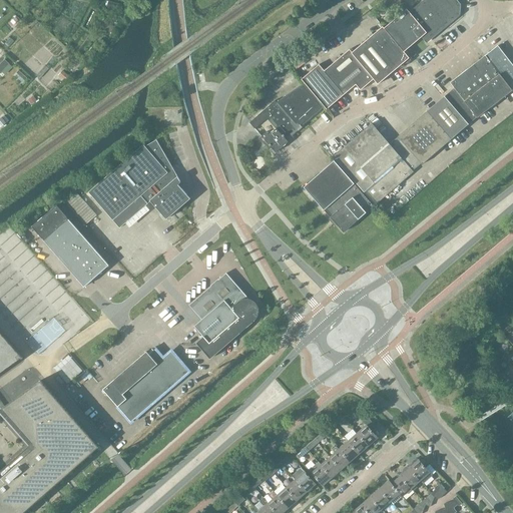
[(406,50),(421,36),(423,34),(427,39),(457,13),(458,4),(454,0),(425,0),(412,11),(410,8),(408,7),(405,10),(386,26),(384,24),(354,50),(351,47),(326,68),(320,62),(303,77),(328,107),(350,88),(357,82),(362,88),(375,77),(380,82),(402,63),(404,65),(407,62),(405,61),(411,56),(406,50)]
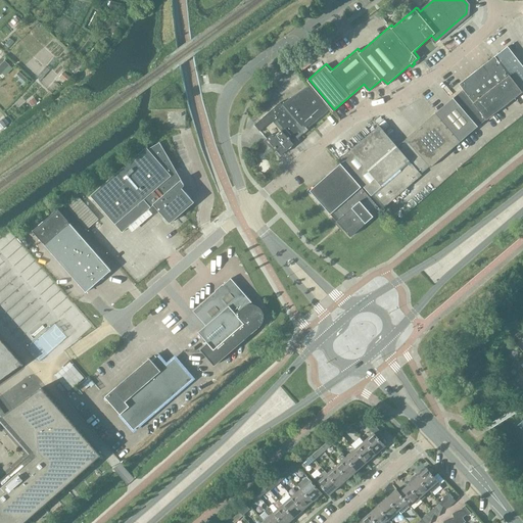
[(465,92),(485,117),(486,120),(522,91),(522,92),(522,66),(507,46),(458,84),(465,92)]
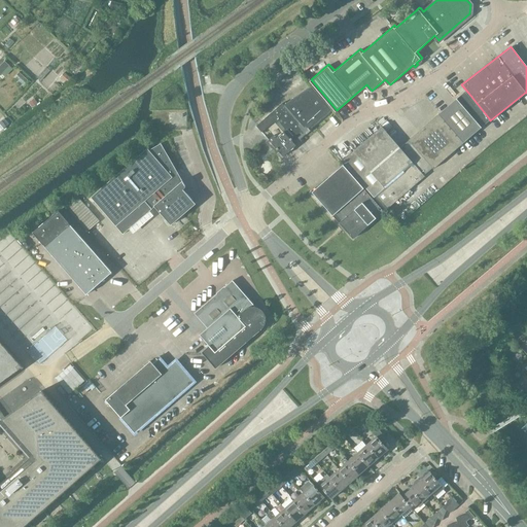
[(278,107),(256,127),(257,127),(260,132),(261,132),(274,121),(283,132),(276,139),(273,136),(269,140),(271,143),(283,156),(290,150),(292,149),(293,147),(294,148),(299,144),(295,142),(306,133),(307,134),(310,131),(309,131),(331,110),(312,86),(284,105),(282,104),(278,107)]
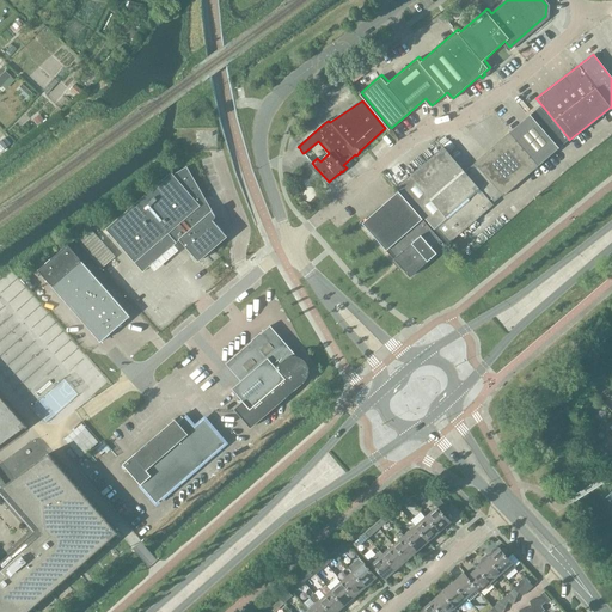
[(544,108),(512,134),(518,141),(516,141),(536,163),(568,138),(544,108)]
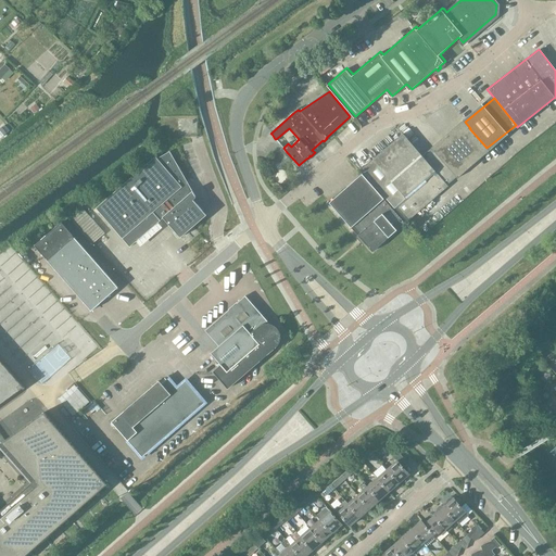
[(470,128),(465,122),(452,133),(454,135),(425,160),(403,134),(361,169),(407,222),(449,186),(447,185),(456,177),(457,178),(463,174),(460,171),(487,148),(469,128),(470,128)]
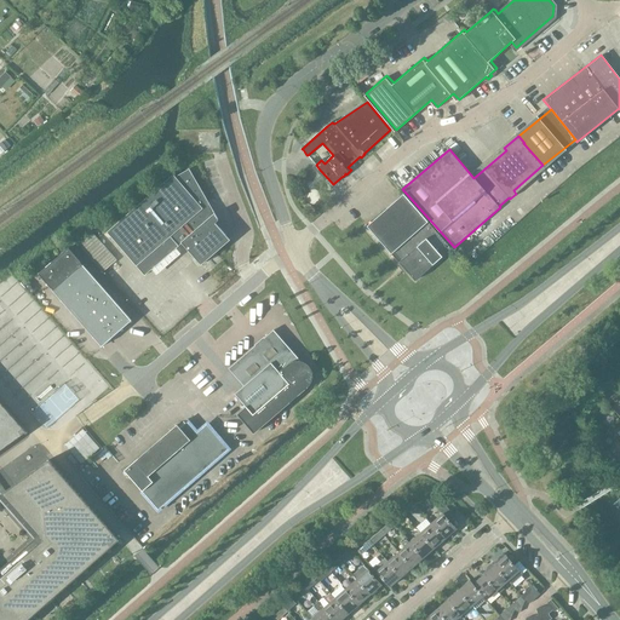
[(173,176),(108,233),(145,276),(183,244),(201,265),(230,241),(216,224),(218,222),(218,220),(218,219),(189,170),(178,181),(173,176)]
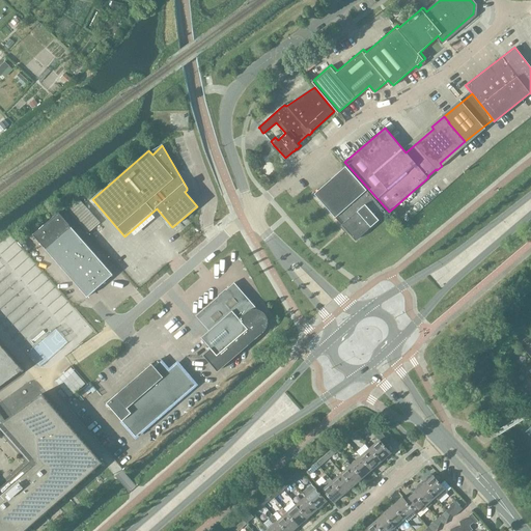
[(346,166),(315,193),(315,194),(344,228),(356,241),(387,213),(346,166)]
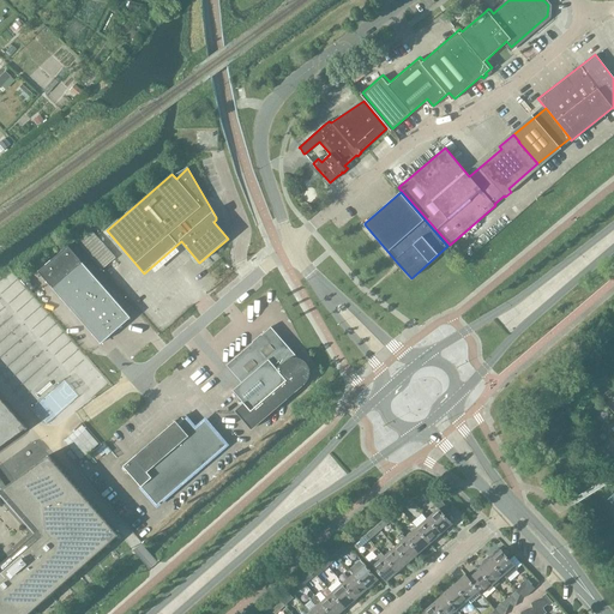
[(71,246),(41,271),(53,286),(55,288),(88,326),(102,344),(132,319),(85,263),(84,264),(82,262),(83,260),(71,246)]
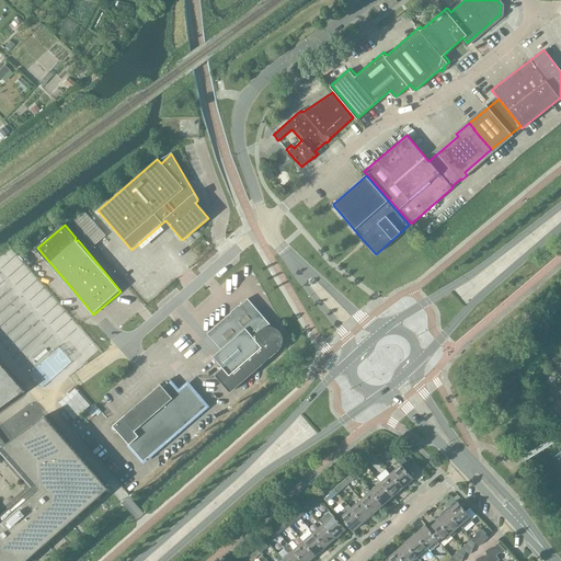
[(277,329),(276,331),(273,328),(248,299),(208,334),(221,350),(214,357),(224,368),(216,376),(230,393),(279,351),(282,348),(283,345),(284,341),(284,339),(284,338),(283,334),(281,331),(277,329)]
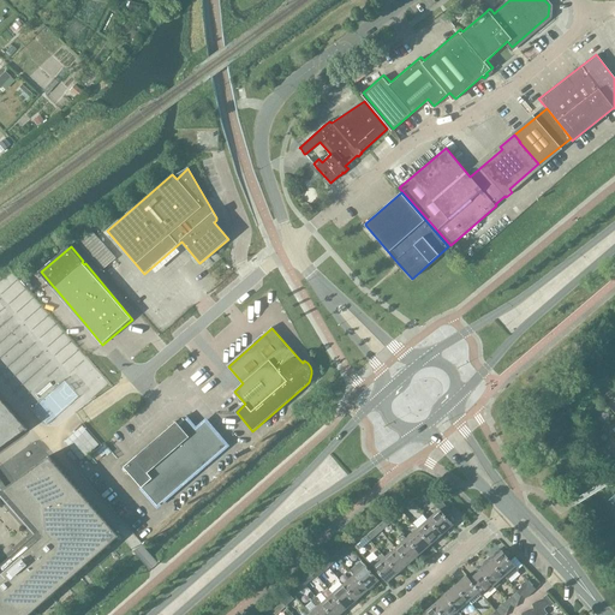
[(0,446),(25,427),(0,398),(0,446)]
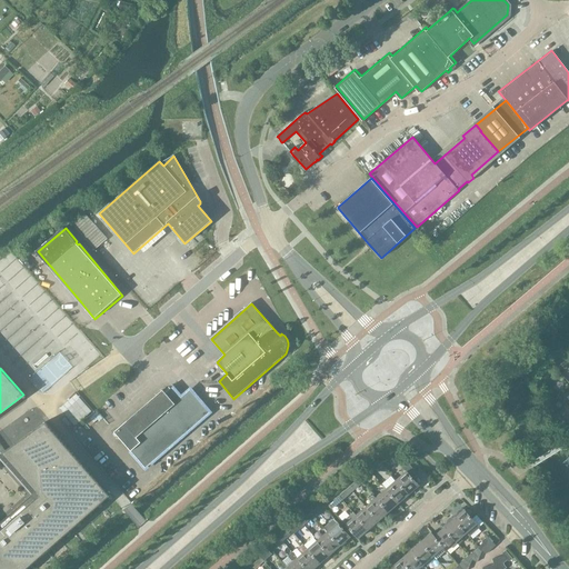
[(163,390),(116,432),(147,468),(210,412),(191,390),(182,398),(175,390),(168,396),(163,390)]
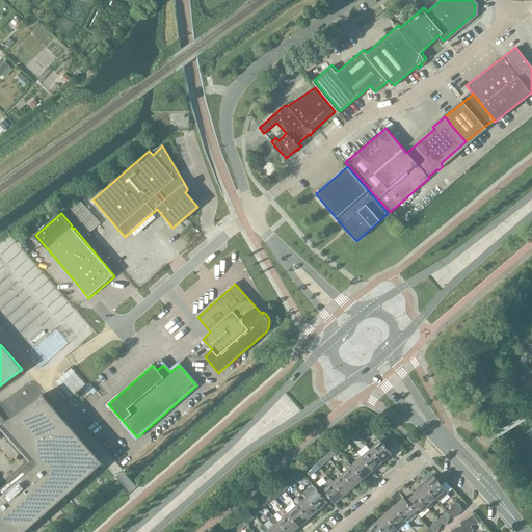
[(0,531),(25,531),(33,526),(30,523),(37,515),(38,517),(48,508),(47,507),(51,504),(54,507),(103,463),(43,395),(2,424),(36,463),(0,496),(0,531)]
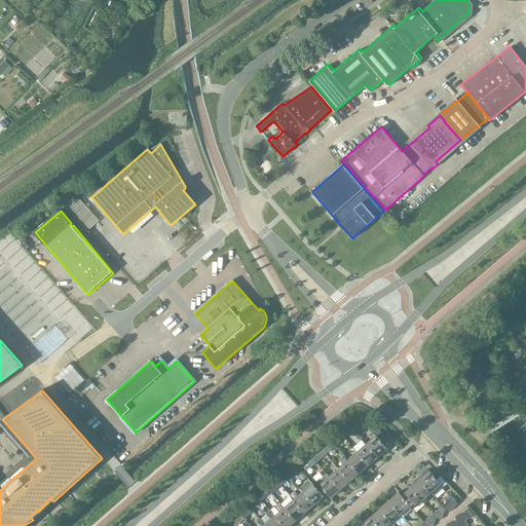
[(373,422),(368,426),(372,431),(377,427),(373,422)]
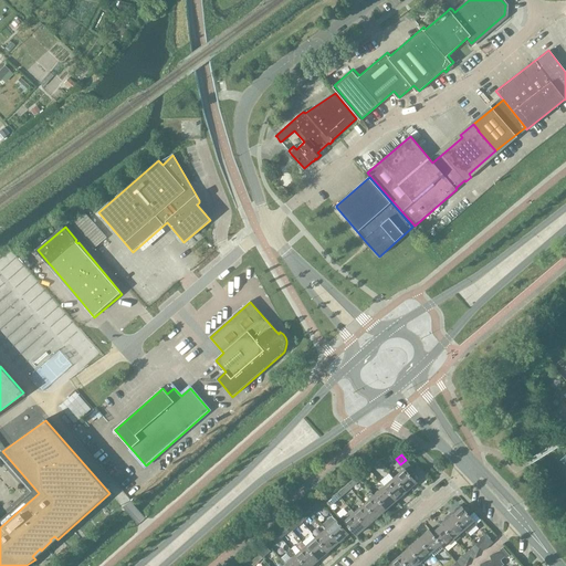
[(377,458),(369,463),(370,465),(373,468),(376,465),(378,468),(381,468),(385,465),(380,461),(377,458)]
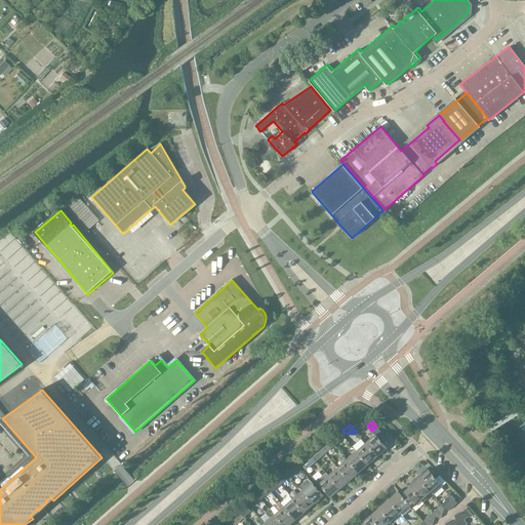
[(375,435),(366,443),(377,456),(388,448),(379,440),(385,436),(376,427),(371,431),(375,435)]
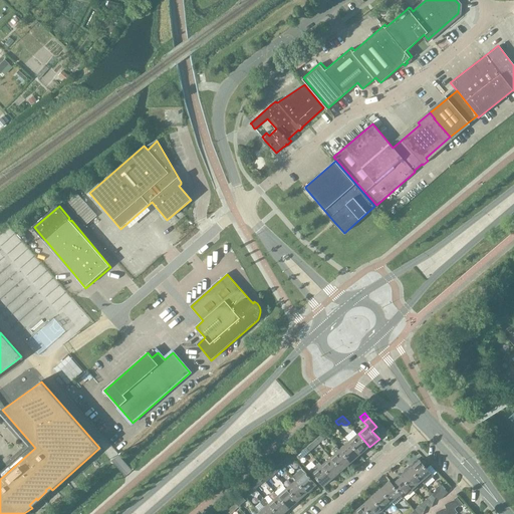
[(332,427),(325,433),(328,436),(335,430),(332,427)]
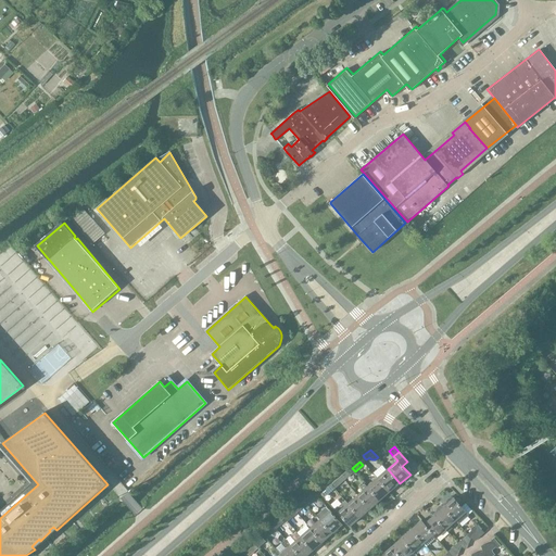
[(388,469),(378,478),(390,492),(400,483),(388,469)]
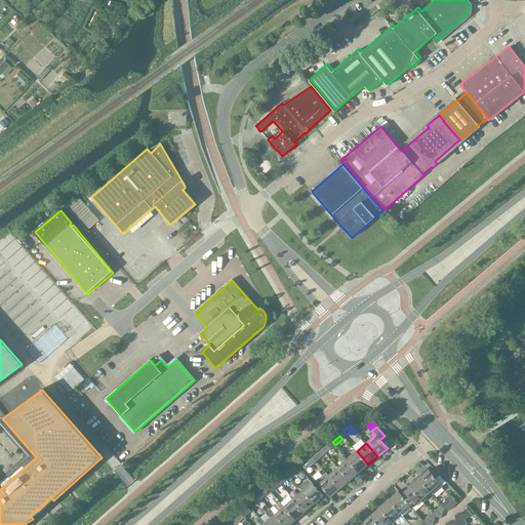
[(329,444),(323,449),(326,453),(332,447),(329,444)]
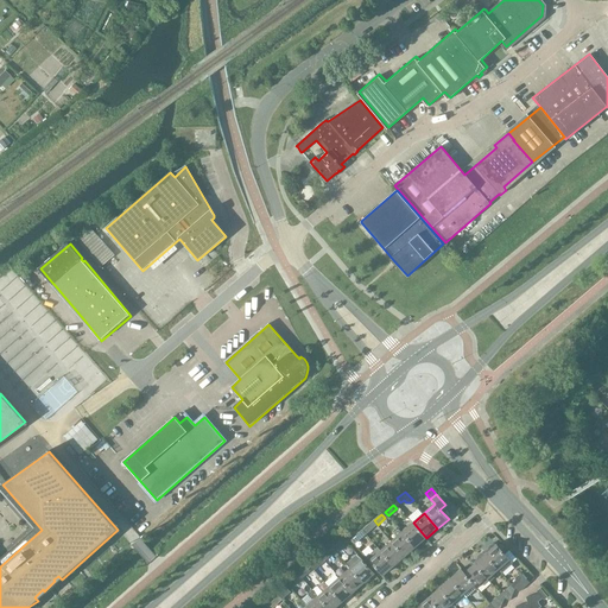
[(371,523),(363,530),(366,533),(374,527),(371,523)]
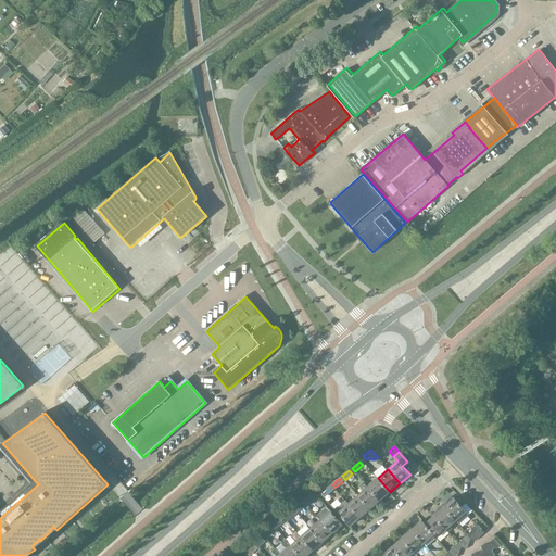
[(378,478),(368,487),(380,501),(390,492),(378,478)]
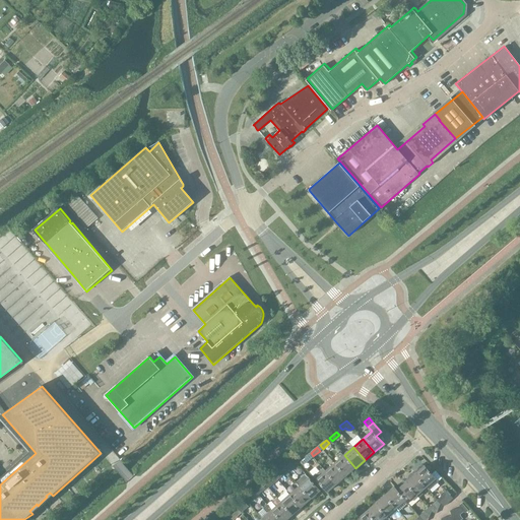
[(339,459),(335,462),(346,475),(355,468),(344,455),(342,452),(337,456),(339,459)]
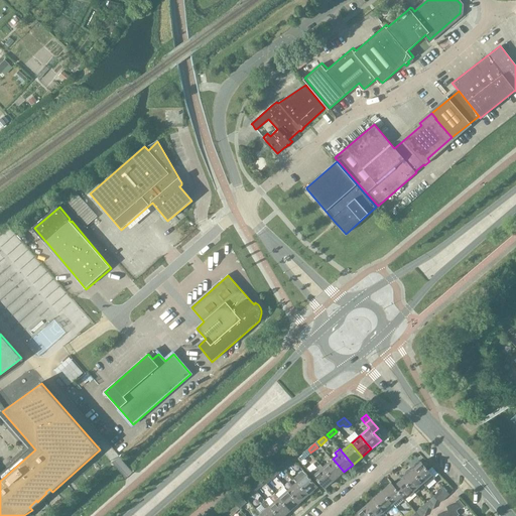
[(305,452),(298,458),(301,462),(308,456),(310,453),(308,449),(305,452)]
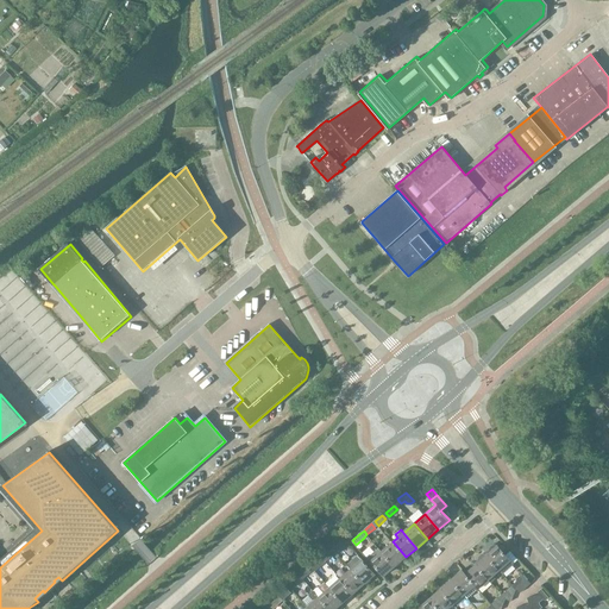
[(340,541),(333,548),(337,552),(344,545),(340,541)]
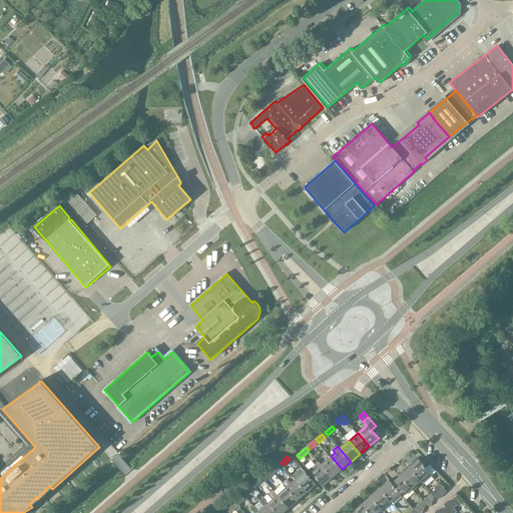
[(331,456),(322,464),(333,477),(342,469),(331,456)]
